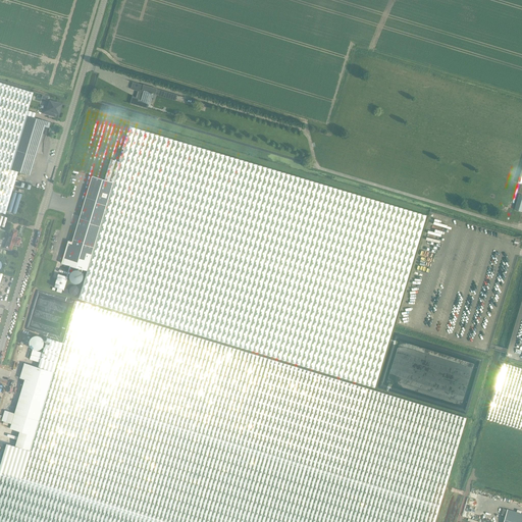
[(10,169),(25,115),(34,117),(35,113),(28,110),(33,93),(0,83),(0,212),(5,214),(17,171),(10,169)]
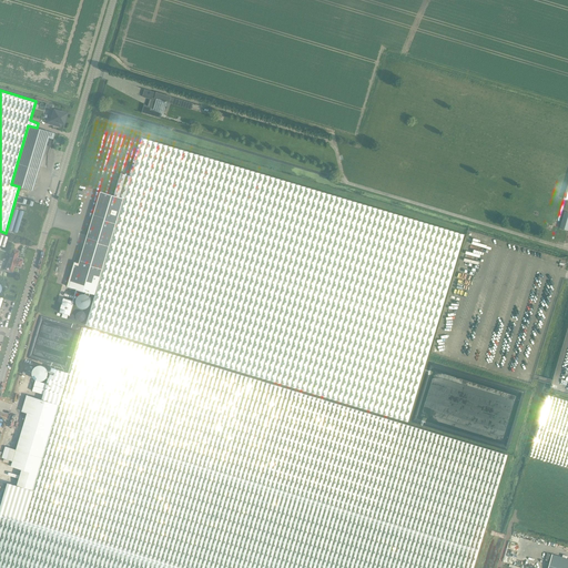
[(171,101),(145,93),(142,100),(145,101),(141,117),(161,122),(162,118),(154,113),(156,103),(170,107),(171,101)]
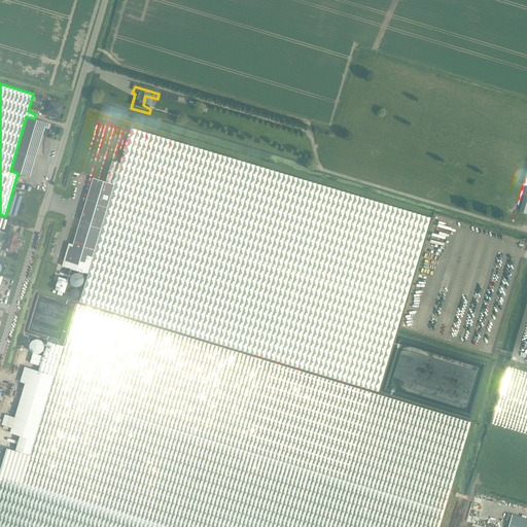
[(57,114),(59,114),(61,105),(49,102),(49,104),(46,103),(43,113),(56,117),(57,114)]
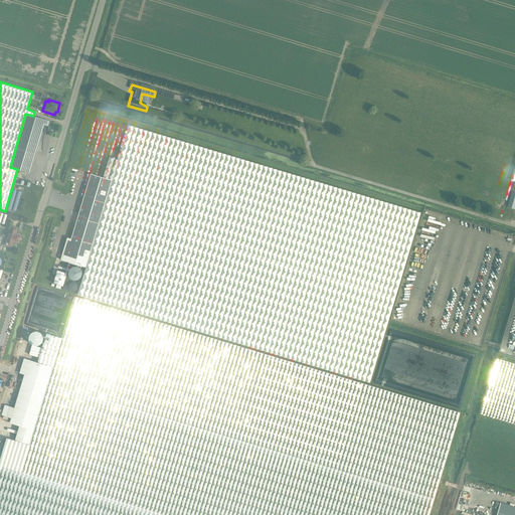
[(10,167),(17,169),(29,173),(43,125),(47,126),(49,121),(33,116),(25,114),(10,167)]
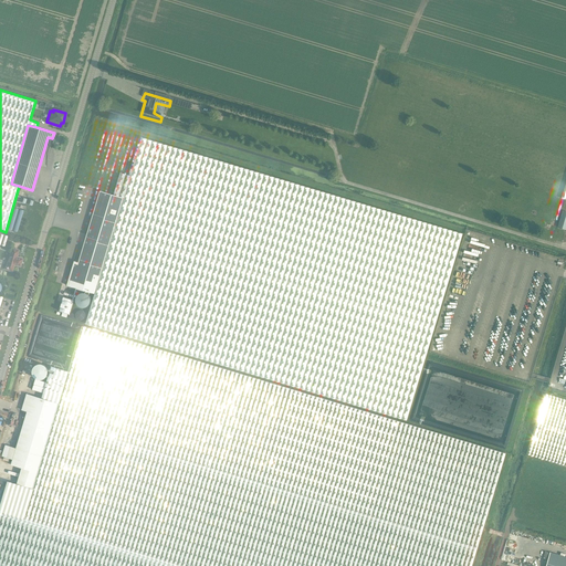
[(85,324),(407,420),(462,233),(142,137),(130,176),(121,173),(113,195),(123,198),(95,294),(85,324)]
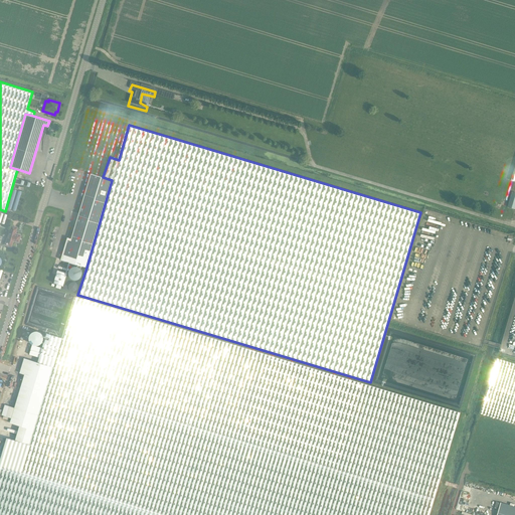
[(112,180),(103,177),(91,173),(71,238),(67,237),(60,260),(87,268),(112,180)]
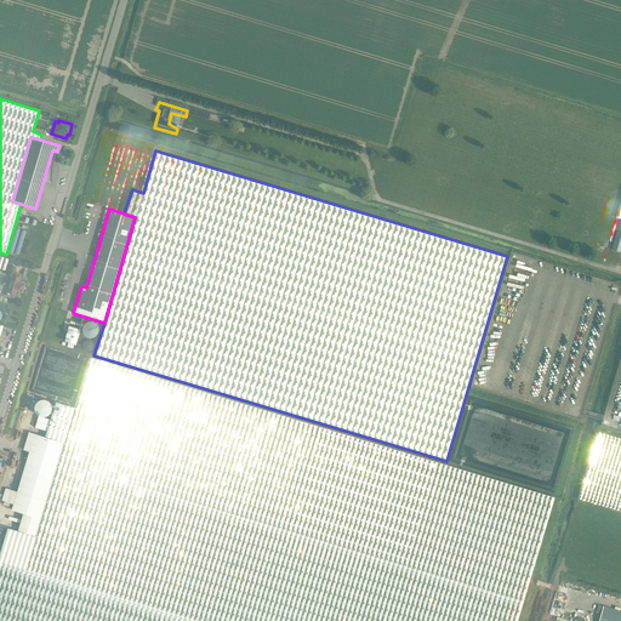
[(16,290),(22,292),(24,284),(17,281),(20,274),(13,273),(11,279),(7,289),(6,295),(13,297),(16,290)]
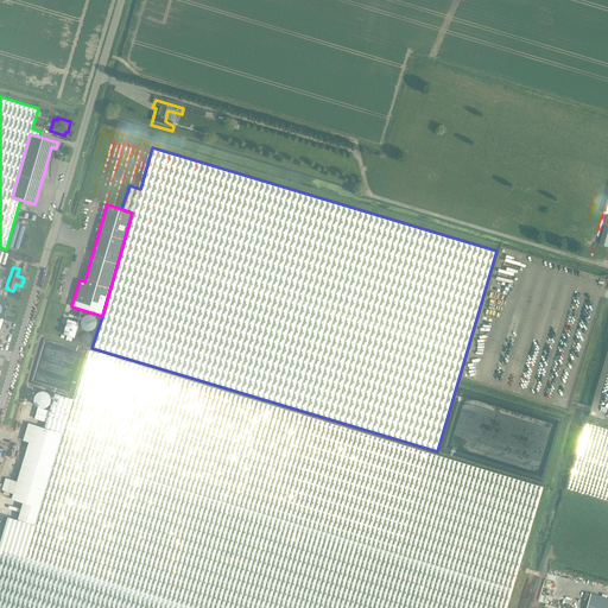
[(80,322),(68,320),(63,334),(75,337),(80,322)]
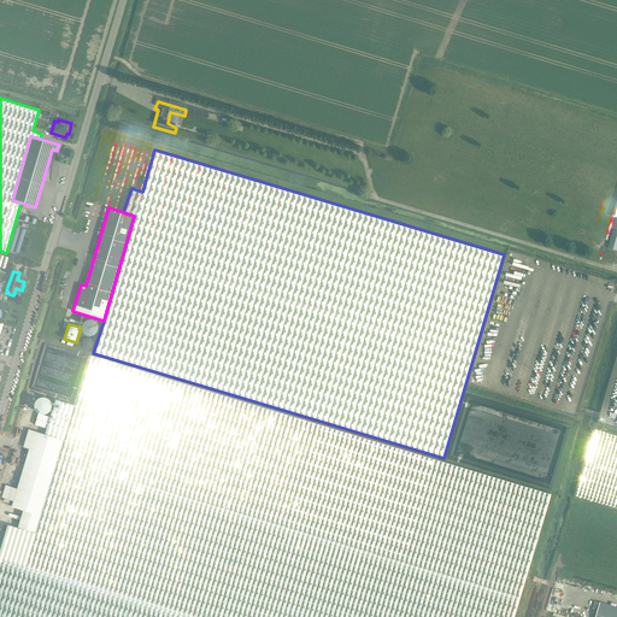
[(7,524),(0,550),(0,616),(513,616),(545,516),(551,494),(89,356),(74,405),(56,399),(51,416),(51,417),(39,413),(35,424),(47,428),(45,434),(65,441),(60,454),(36,533),(18,527),(7,524)]
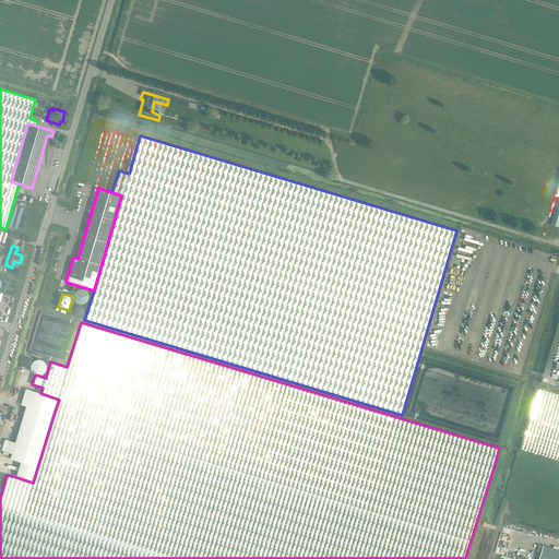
[(15,444),(11,459),(21,462),(19,472),(16,477),(33,483),(55,412),(59,400),(40,393),(26,389),(21,405),(26,406),(26,408),(25,411),(15,443),(15,444)]
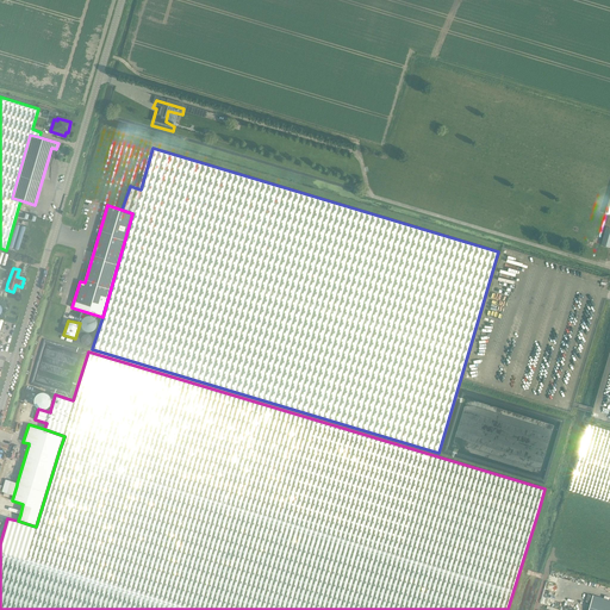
[(609,431),(587,424),(567,490),(609,502),(609,431)]
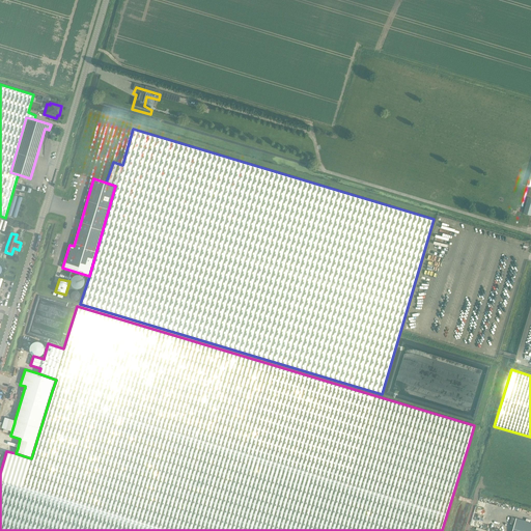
[(530,530),(530,522),(516,519),(511,530),(530,530)]
